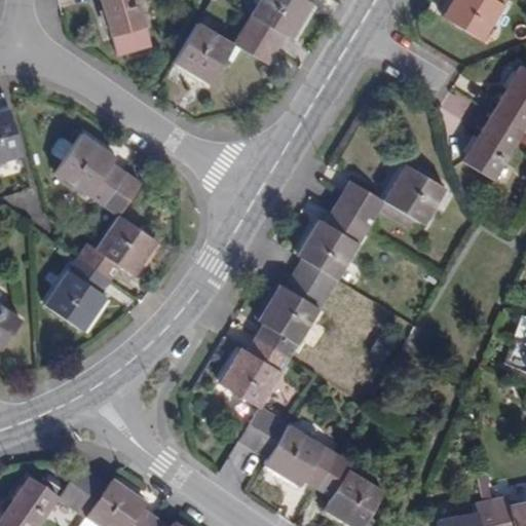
[(145,24),(138,0),(98,0),(108,35),(145,24)]
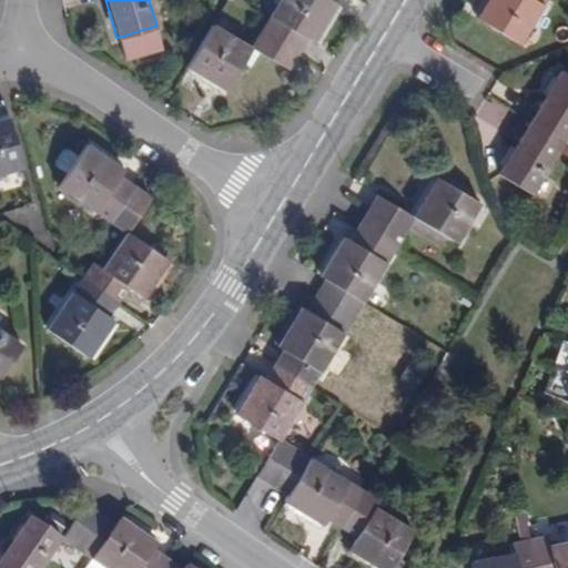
[(277,0),(269,14),(306,37),(313,40),(335,2),(332,0),(277,0)]
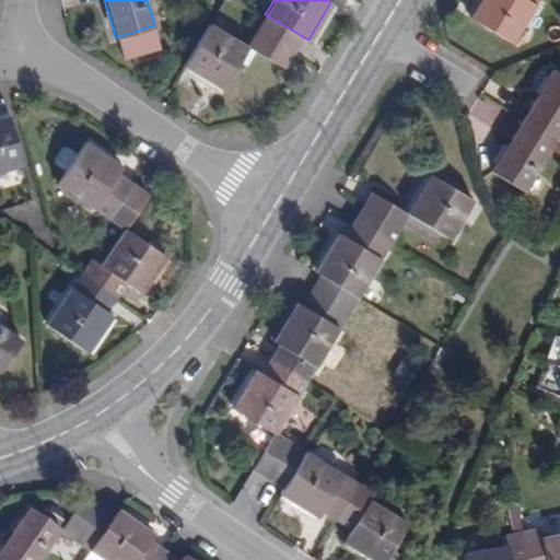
[(511,43),(536,0),(477,0),(468,16),(511,43)]
